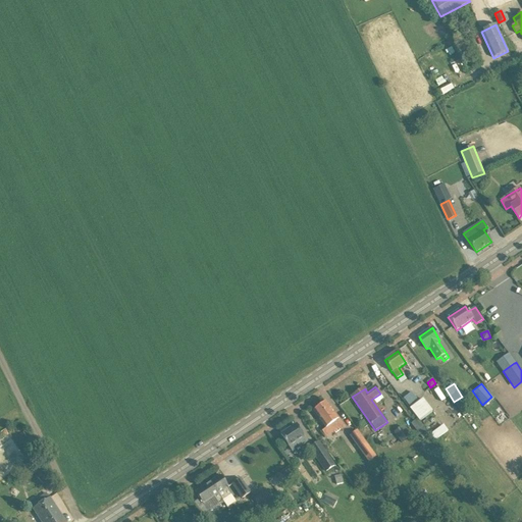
[(404,399),(411,408),(410,409),(420,421),(421,421),(424,425),(435,417),(432,412),(432,411),(423,399),(419,402),(412,393),(404,399)]
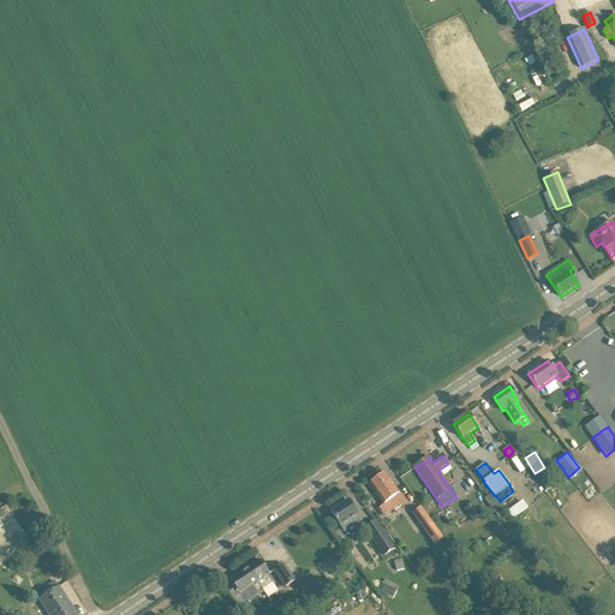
[(384,473),(369,484),(383,505),(388,502),(395,512),(405,503),(384,473)]
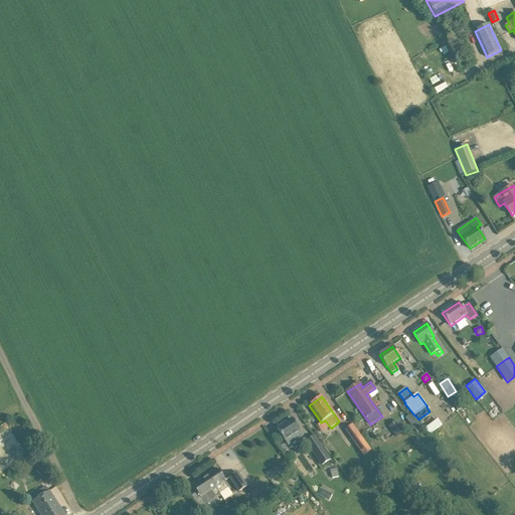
[(422,428),(411,413),(405,417),(416,434),(422,428)]
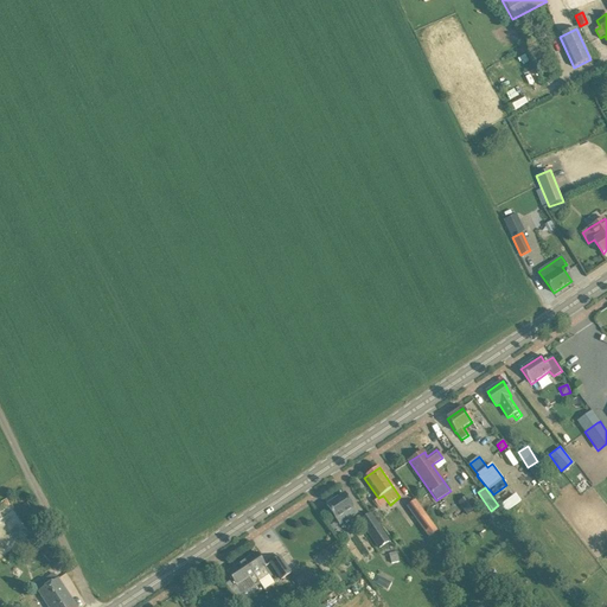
[(327,505),(330,510),(340,525),(344,523),(358,513),(345,493),(327,505)]
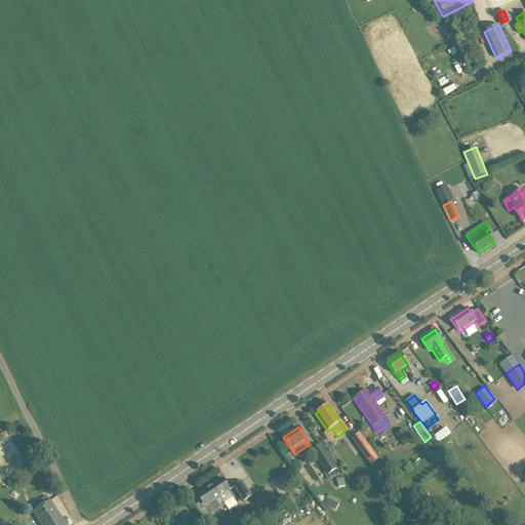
[(438,443),(451,433),(447,427),(433,436),(438,443)]
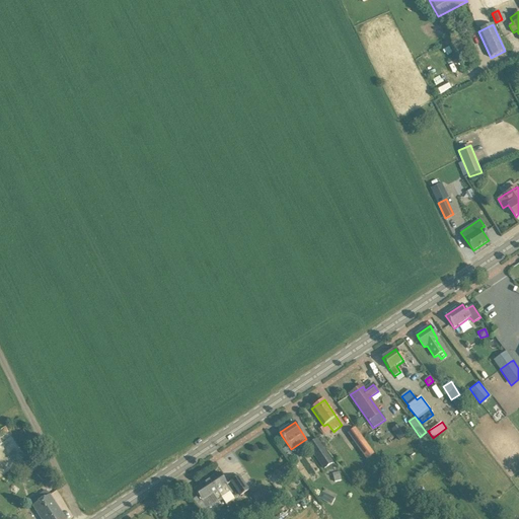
[(391,430),(394,434),(399,440),(408,434),(399,424),(391,430)]
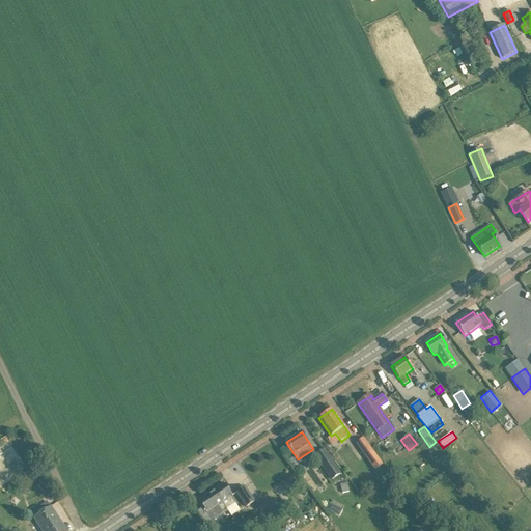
[(376,470),(384,464),(363,438),(356,444),(376,470)]
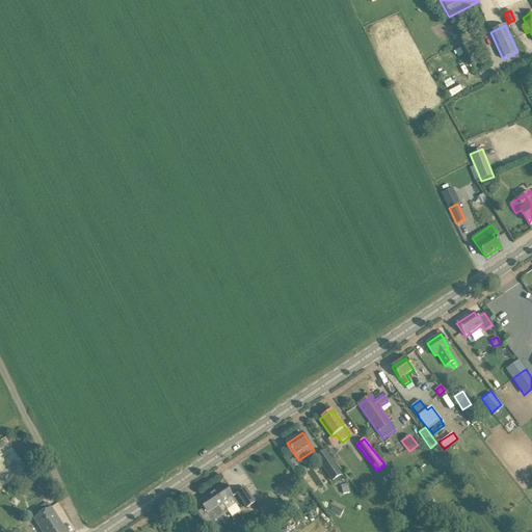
[(331,481),(341,475),(324,450),(316,456),(331,481)]
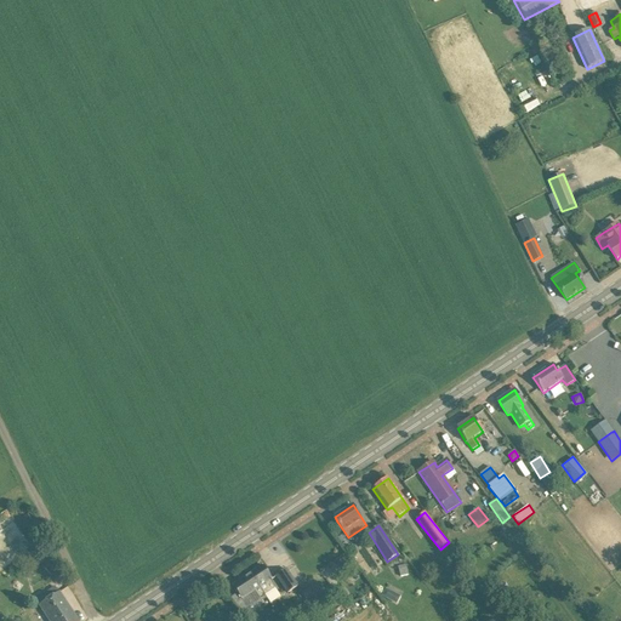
[(46,557),(39,547),(30,554),(34,559),(41,560),(46,557)]
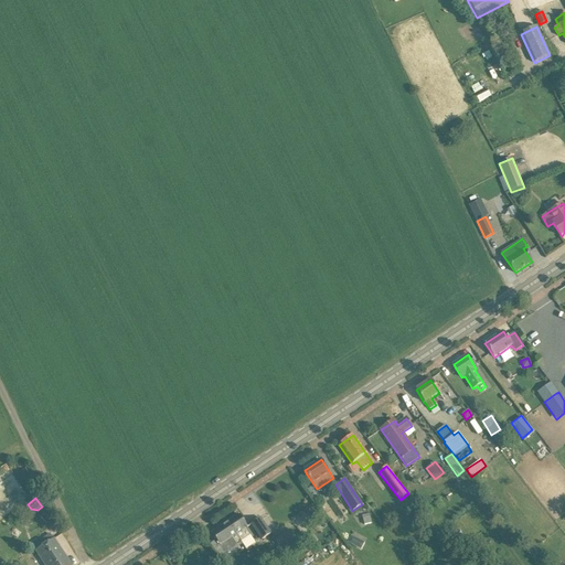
[(245,529),(247,528),(240,514),(227,522),(234,532),(241,542),(251,535),(245,529)]
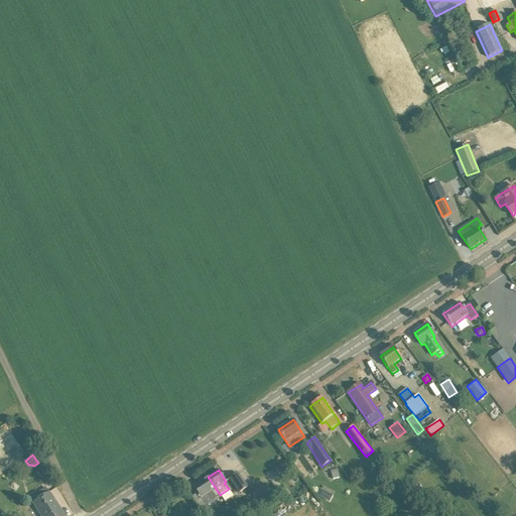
[(339,478),(337,470),(331,471),(333,480),(339,478)]
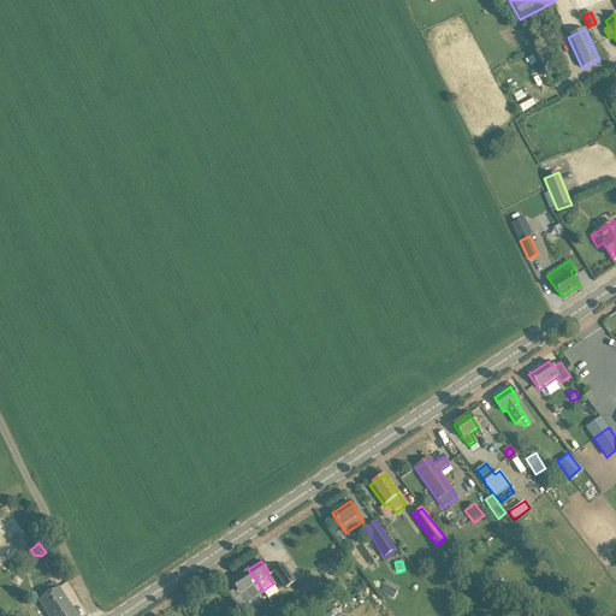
[(273,572),(285,588),(286,587),(291,594),(300,590),(295,582),(284,564),(273,572)]
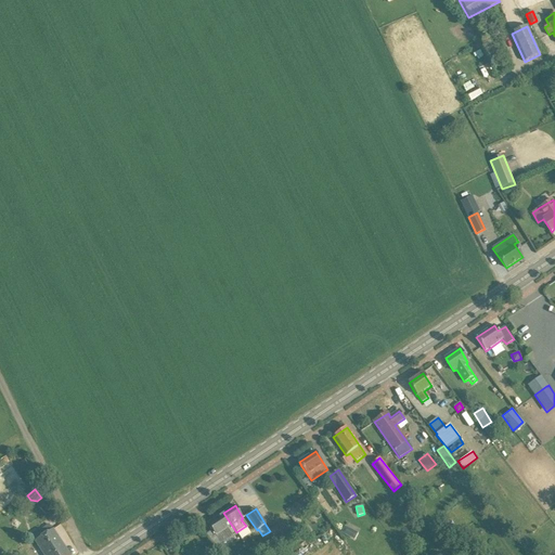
[(213,531),(222,544),(215,549),(219,554),(227,554),(231,553),(224,544),(234,538),(232,534),(236,532),(230,523),(223,513),(207,524),(213,531)]
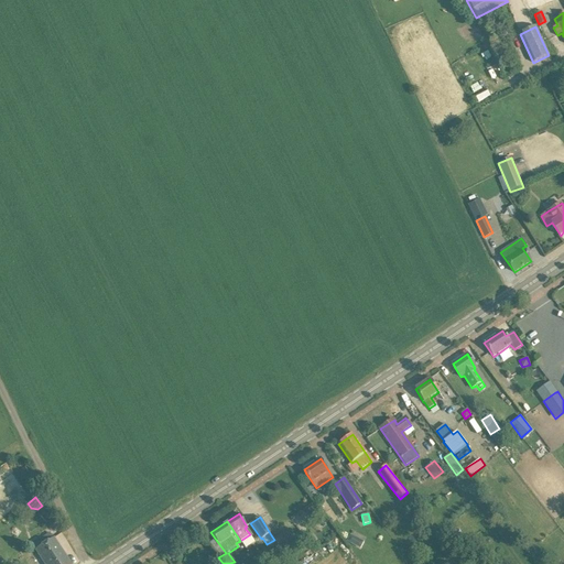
[(274,539),(282,551),(297,542),(290,529),(274,539)]
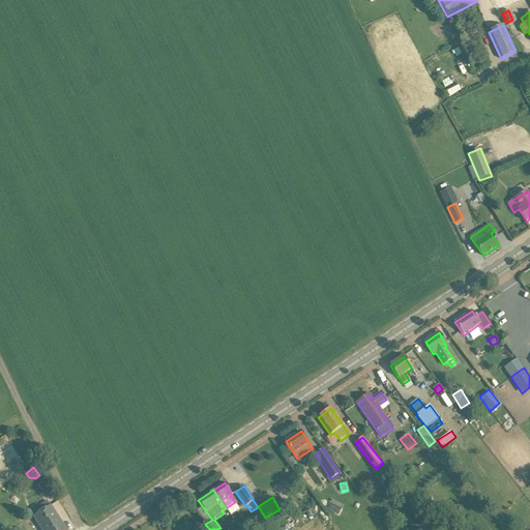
[(294,500),(288,505),(293,510),(298,506),(294,500)]
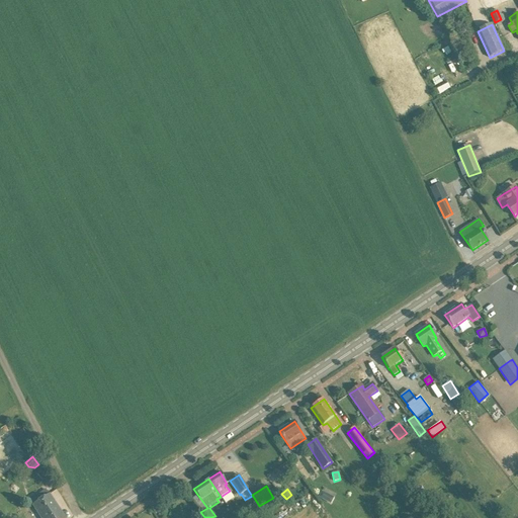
[(65,517),(50,494),(32,505),(40,517),(65,517)]
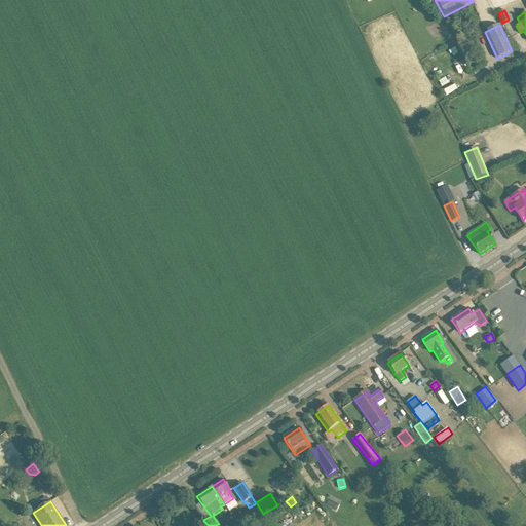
[(499,515),(496,510),(493,506),(489,511),(494,518),(499,515)]
